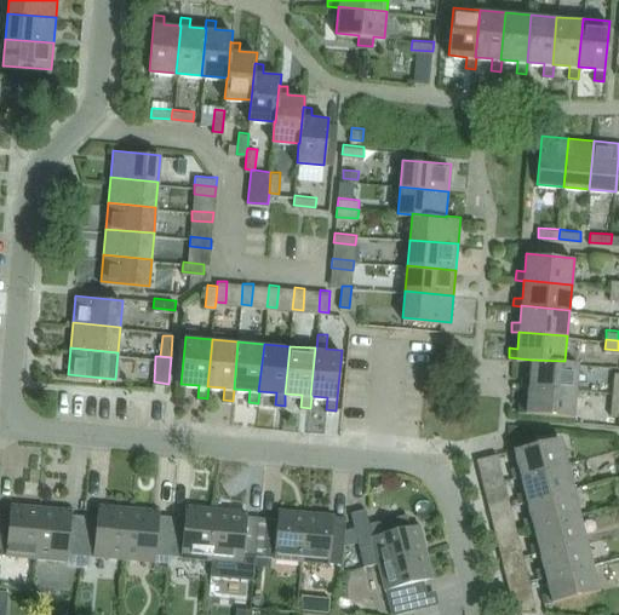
[(531,360),(528,377),(521,375),(520,385),(528,385),(528,384),(577,389),(579,362),(565,361),(531,360)]
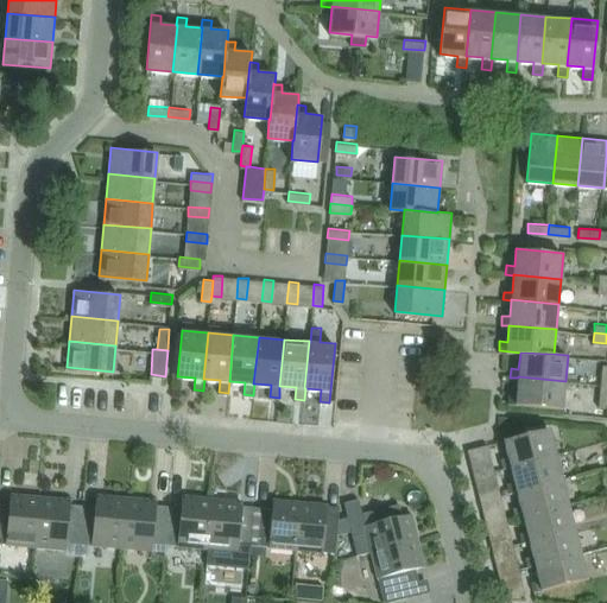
[(518,376),(518,378),(517,393),(509,393),(507,402),(563,407),(566,381),(518,376)]
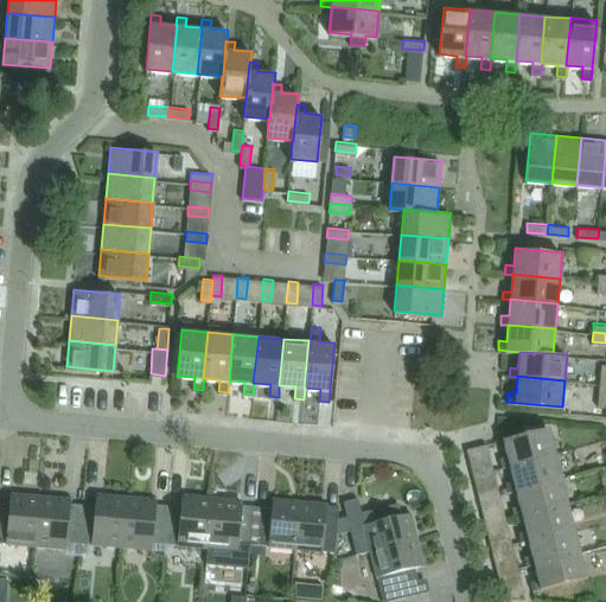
[(502,466),(510,465),(510,463),(555,452),(549,427),(503,439),(508,455),(499,458),(502,466)]
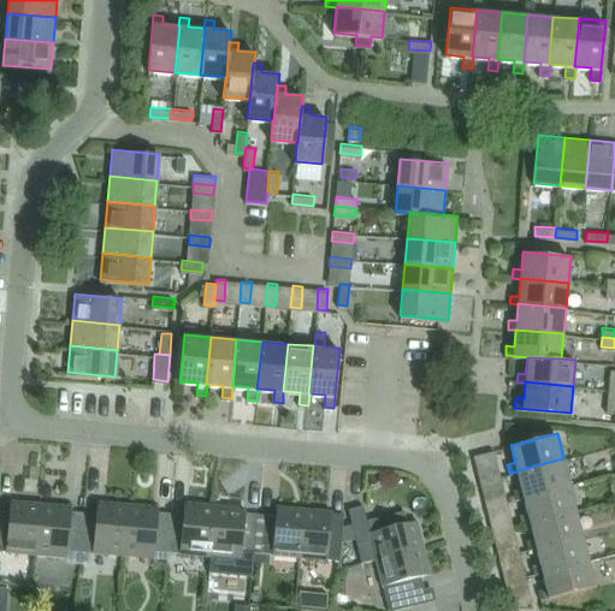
[(473,454),(475,463),(496,458),(494,449),(473,454)]
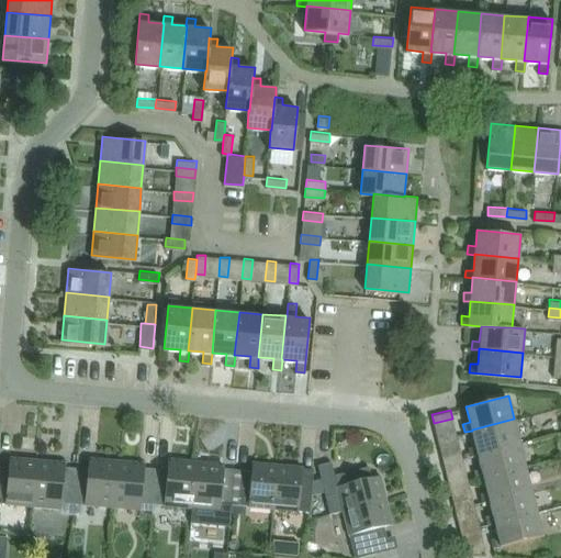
[(470,455),(478,454),(478,453),(519,442),(514,419),(472,430),(472,431),(475,445),(469,446),(470,455)]
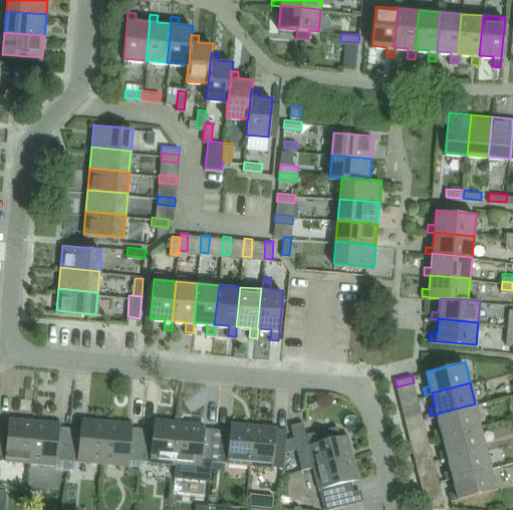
[(400,401),(402,409),(420,404),(418,396),(400,401)]
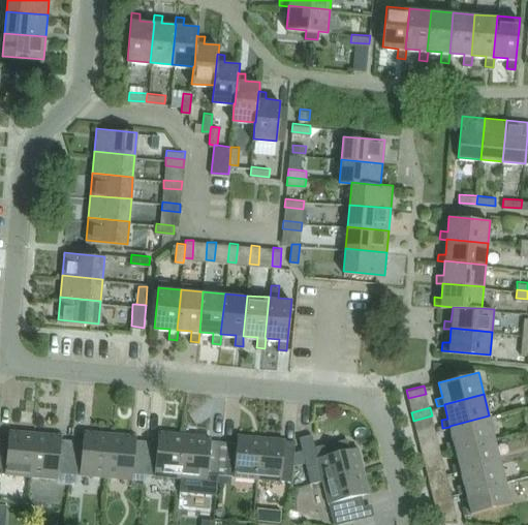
[(448,450),(455,448),(494,437),(489,415),(449,426),(449,427),(453,440),(446,441),(448,450)]
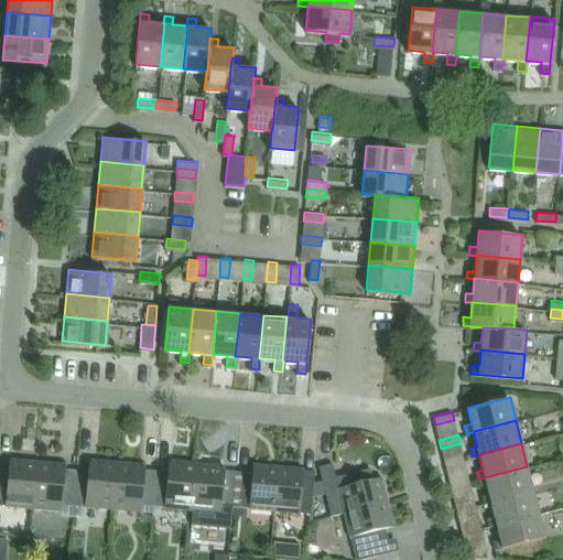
[(0,466),(0,503),(34,506),(38,460),(10,458),(9,467),(0,466)]
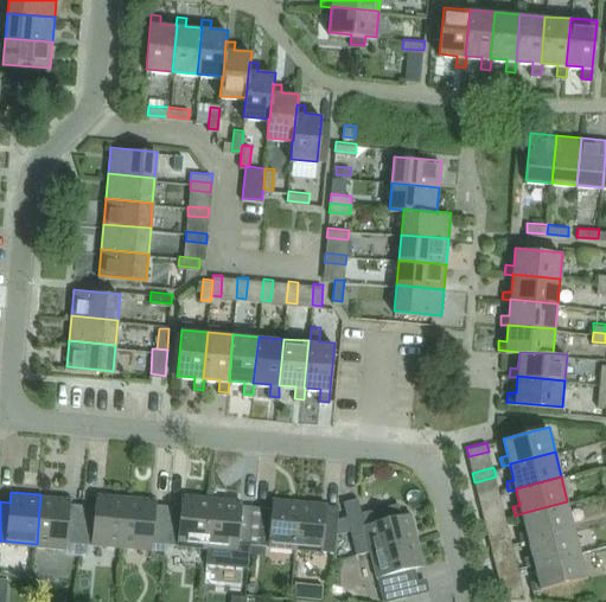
[(479,498),(482,506),(502,501),(499,492),(479,498)]
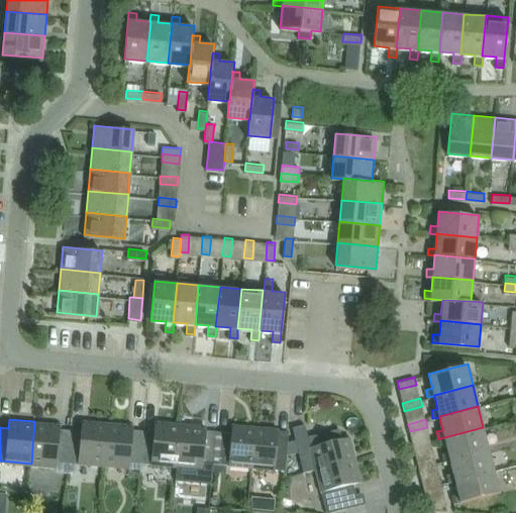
[(71,428),(68,462),(104,465),(108,422),(83,420),(82,429),(71,428)]
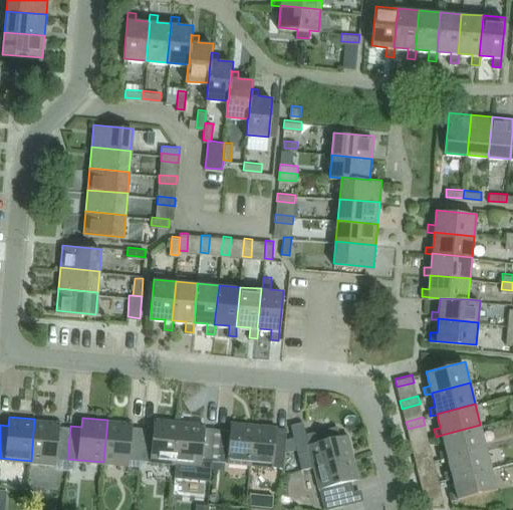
[(34,419),(31,461),(56,464),(56,458),(67,459),(70,426),(59,425),(60,421),(34,419)]
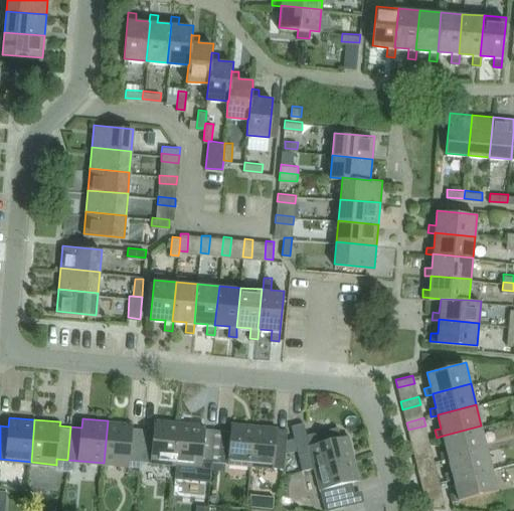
[(143,428),(140,460),(151,461),(152,462),(177,464),(180,421),(155,419),(154,429),(143,428)]
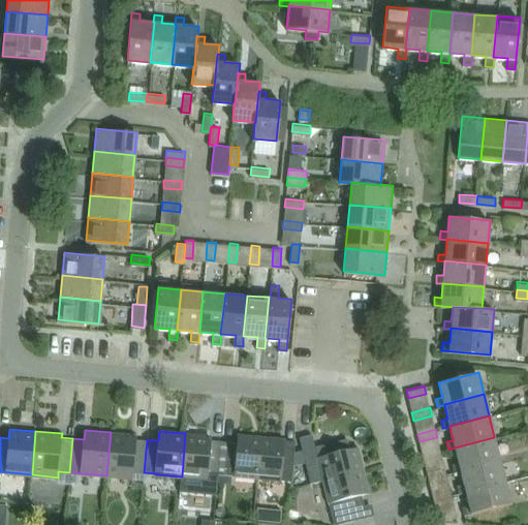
[(111,432),(106,475),(132,477),(132,471),(144,472),(147,439),(136,438),(136,434),(111,432)]
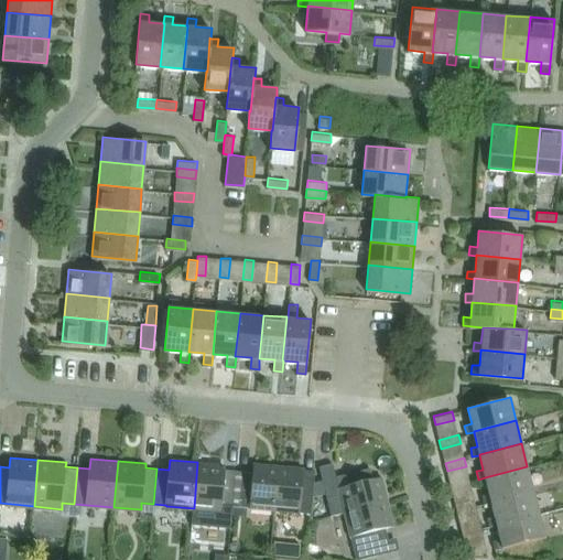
[(333,461),(318,465),(331,514),(345,510),(387,499),(381,476),(374,478),(370,466),(336,474),(333,461)]
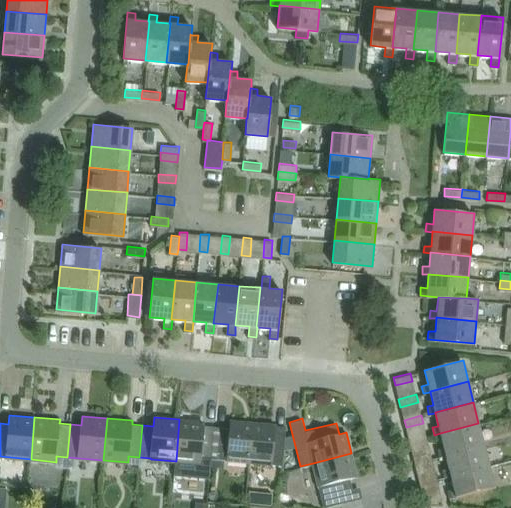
[(179,419),(176,461),(200,463),(201,457),(211,458),(215,426),(203,425),(203,421),(179,419)]
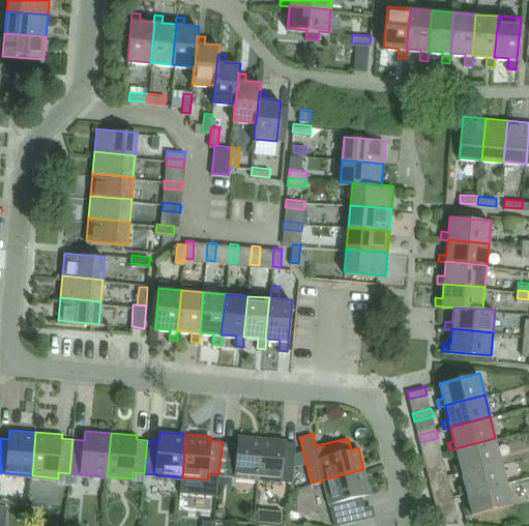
[(235,475),(258,477),(261,436),(238,434),(238,442),(227,441),(224,474),(235,475)]
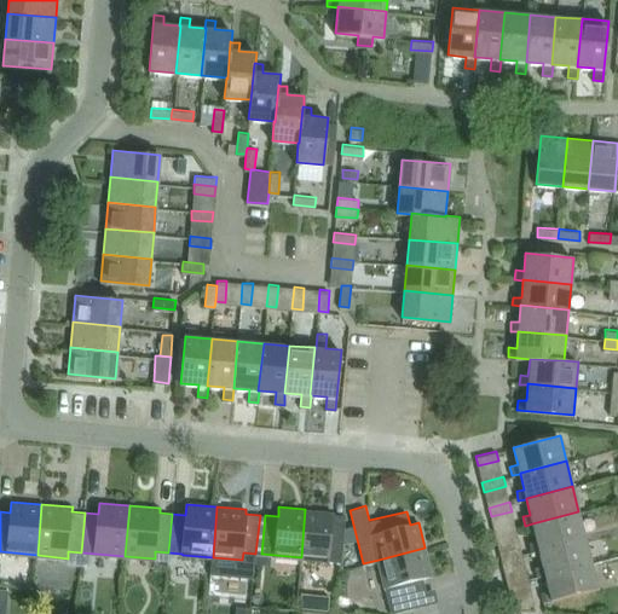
[(305,509),(301,557),(328,560),(341,561),(346,514),(331,513),(333,511),(305,509)]
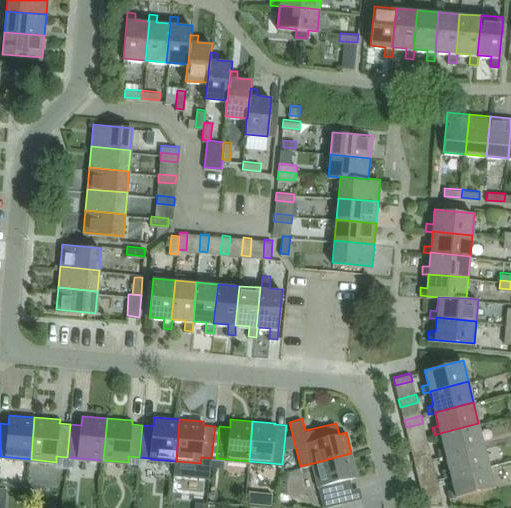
[(439,456),(445,454),(445,453),(483,444),(478,423),(440,433),(443,446),(437,448),(439,456)]
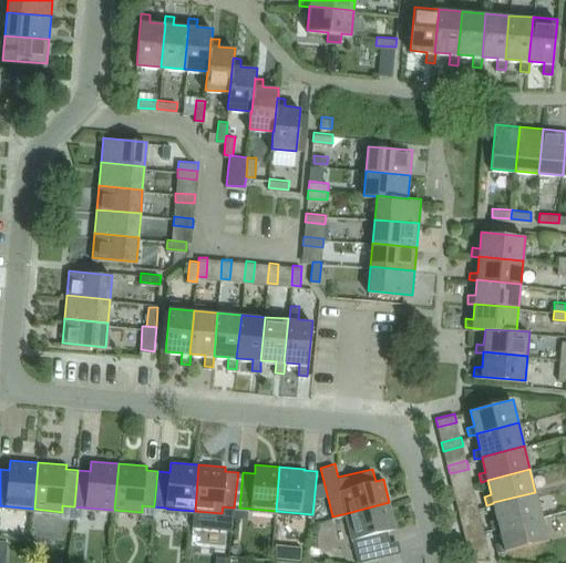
[(453,488),(455,497),(474,492),(472,483),(453,488)]
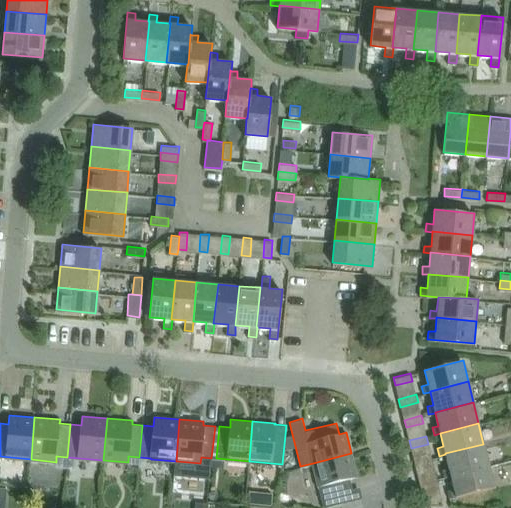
[(444,476),(450,475),(450,474),(489,464),(483,444),(445,453),(445,454),(448,467),(442,469),(444,476)]
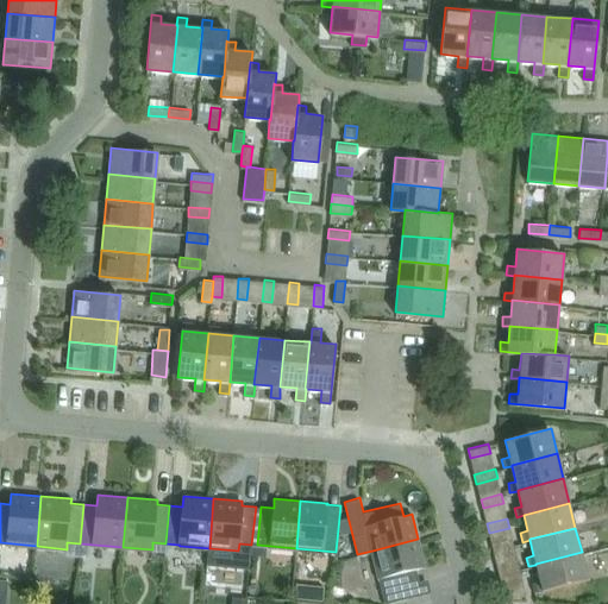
[(418,539),(373,551),(384,603),(408,597),(405,584),(419,580),(415,567),(425,565),(418,539)]
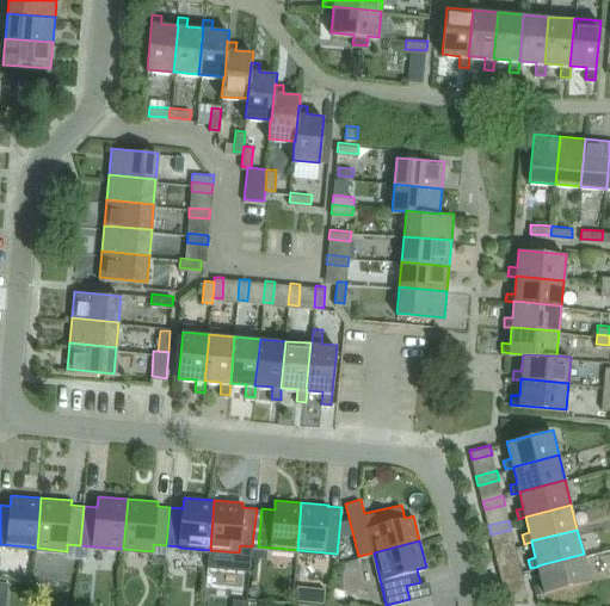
[(494,550),(497,560),(517,555),(515,545),(494,550)]
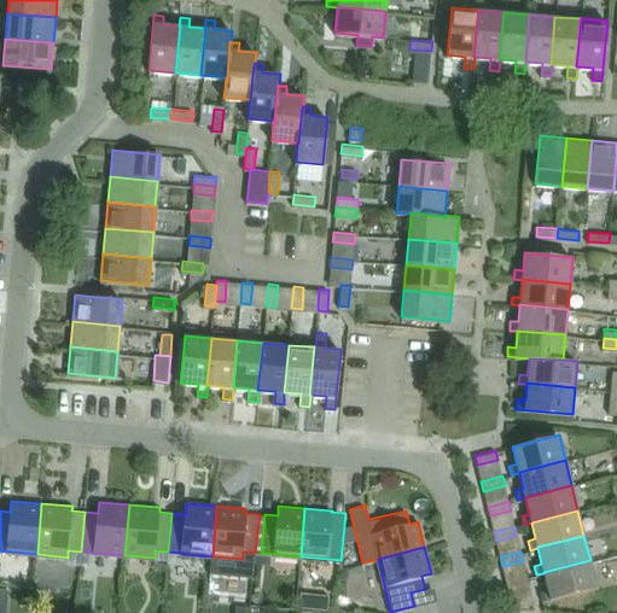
[(543,572),(543,573),(548,589),(540,590),(542,600),(597,587),(591,560),(543,572)]
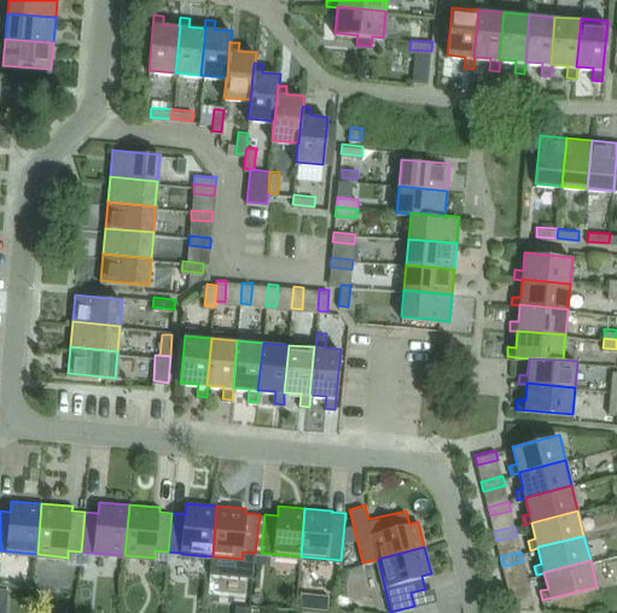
[(302,589),(301,603),(314,605),(315,590),(302,589)]
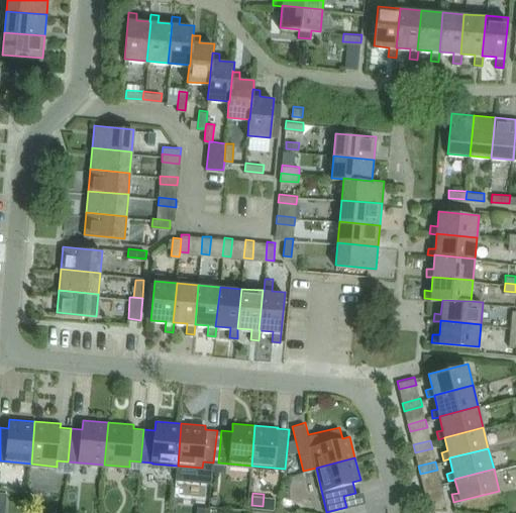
[(213,495),(211,497),(211,500),(213,503),(217,503),(219,500),(219,497),(217,495),(213,495)]
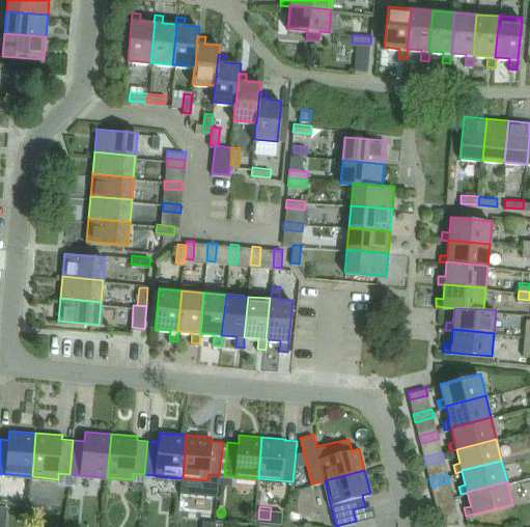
[(293,508),(291,520),(302,520),(303,512),(300,509),(293,508)]
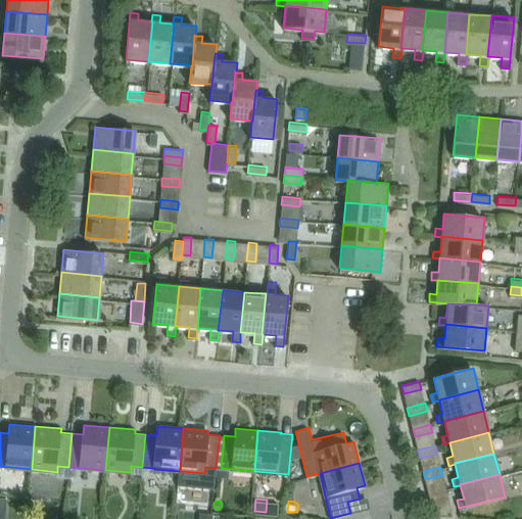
[(434,514),(436,514),(452,510),(449,502),(432,506),(434,514)]
